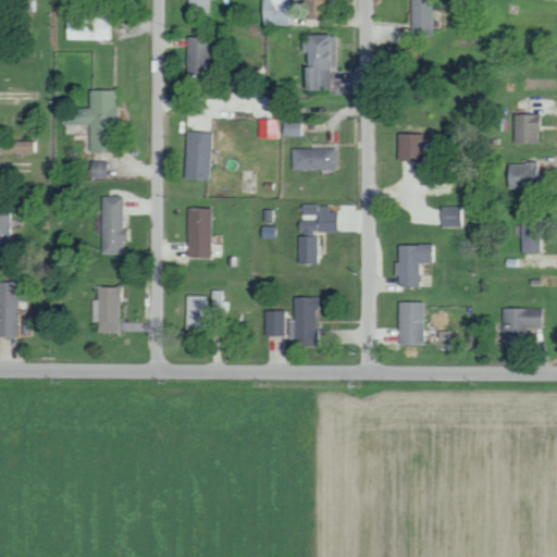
[(210,0),(187,0),(187,12),(210,12),(210,0)]
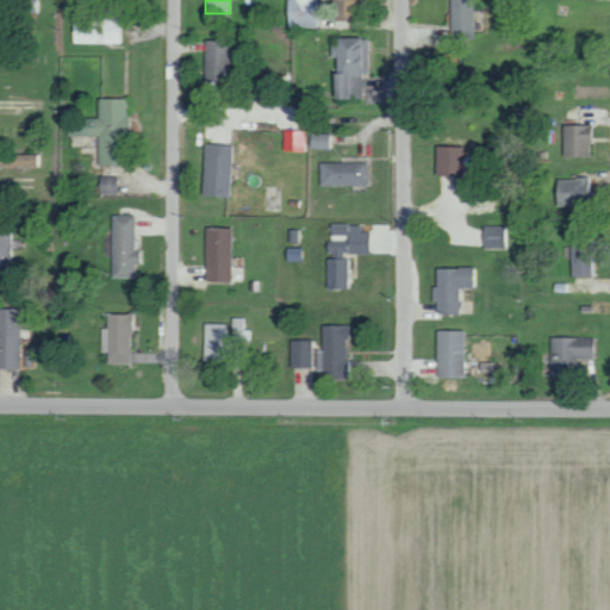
[(319,26),(318,0),(285,0),(286,26),(319,26)]
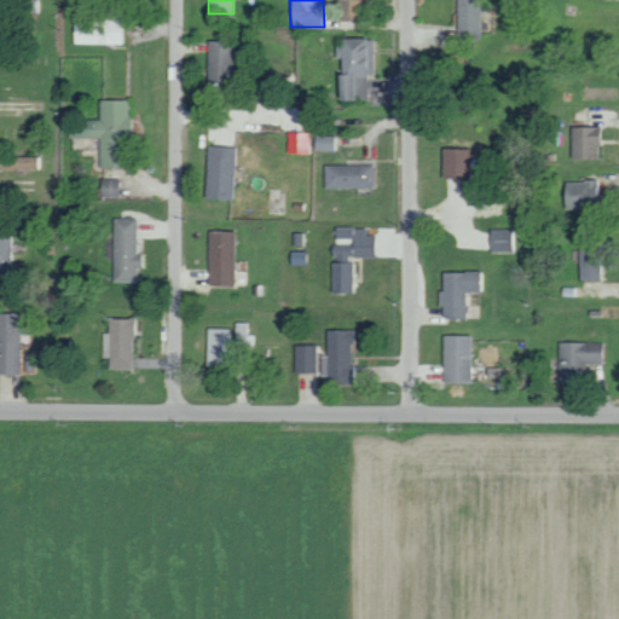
[(366,0),(336,0),(336,17),(366,18),(366,0)]
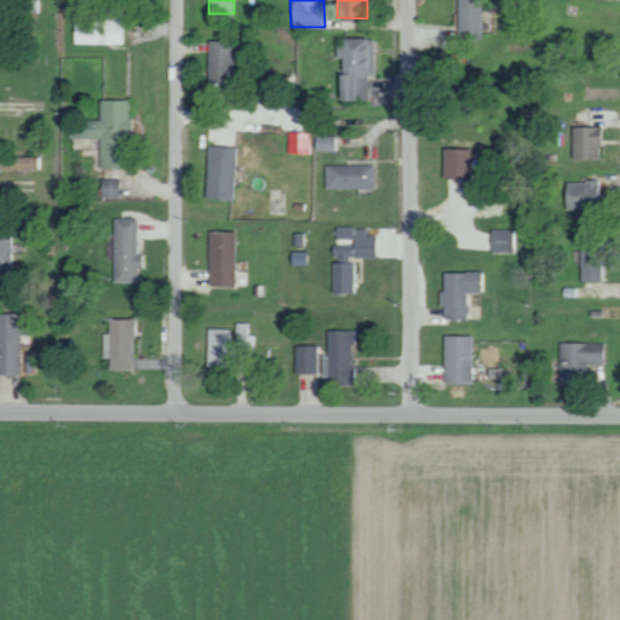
[(457,0),(457,39),(481,39),(480,0),(457,0)]
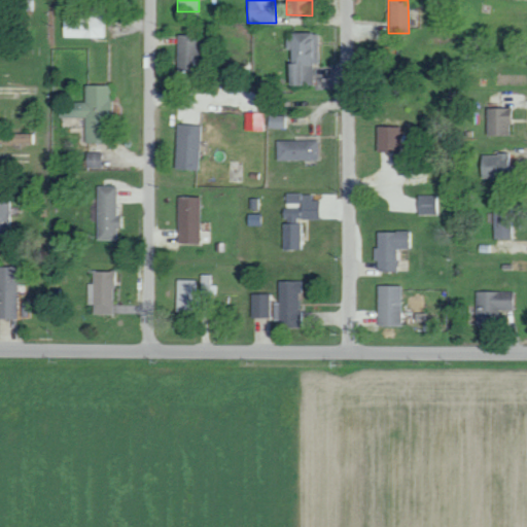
[(103,37),(104,15),(62,15),(62,37),(103,37)]
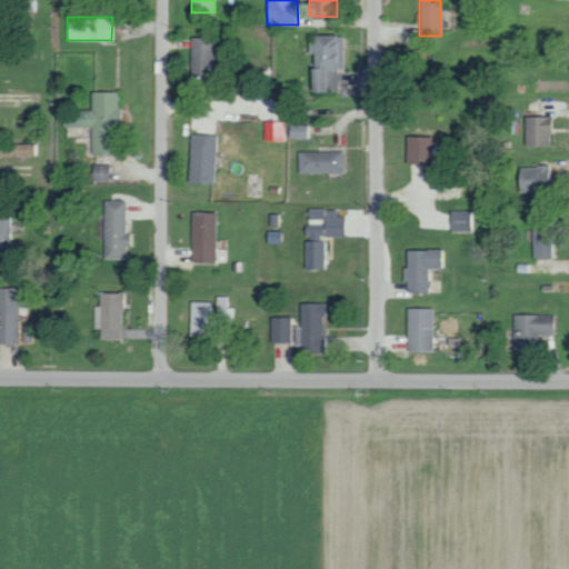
[(309,36),(309,52),(310,91),(337,91),(337,71),(345,71),(343,35),(309,36)]
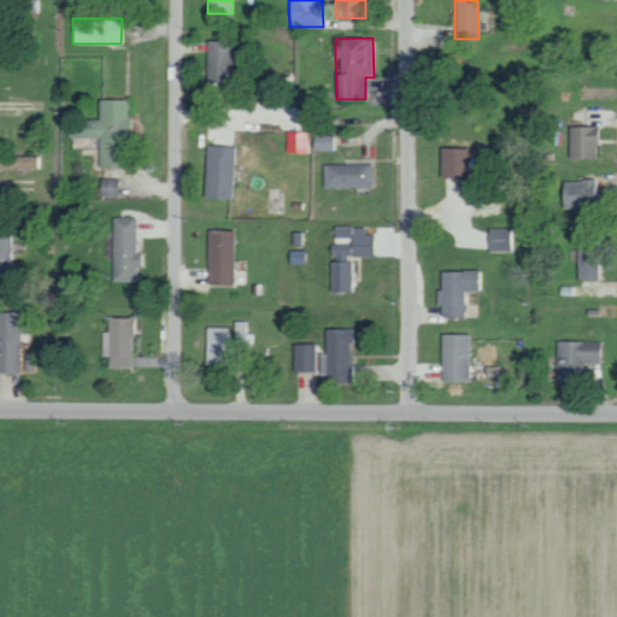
[(206,41),(205,82),(230,82),(231,41),(206,41)]
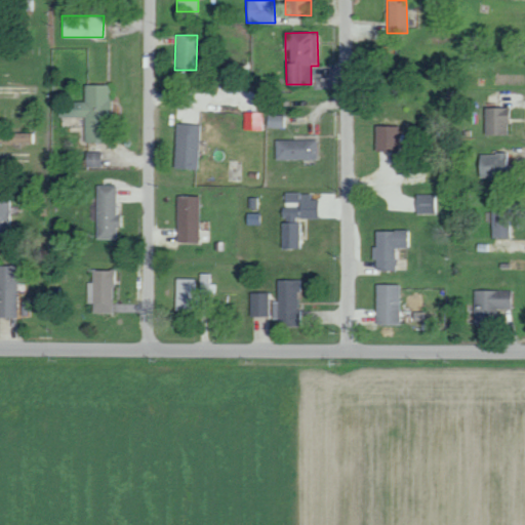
[(110,84),(84,84),(84,102),(72,102),(72,108),(57,108),(57,117),(84,117),(84,142),(105,142),(105,116),(110,116),(110,84)]
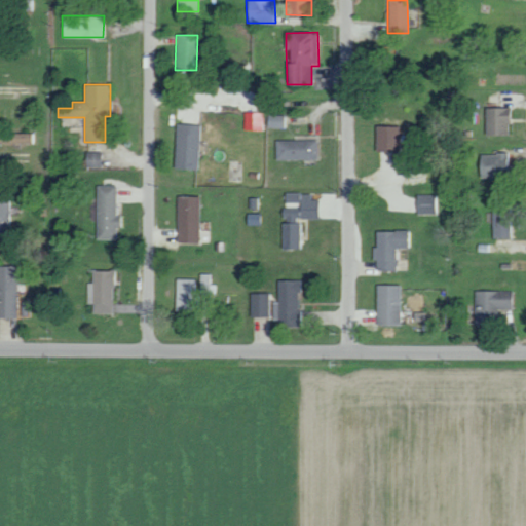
[(485,108),(484,135),(506,136),(508,108),(485,108)]
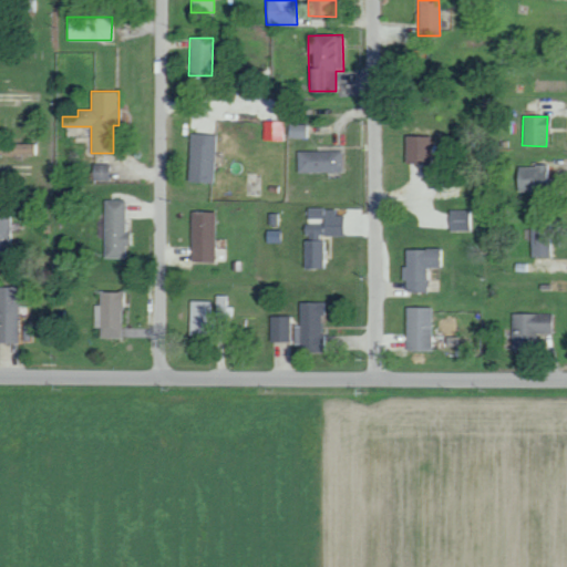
[(281,141),(281,121),(263,121),(261,140),(281,141)]
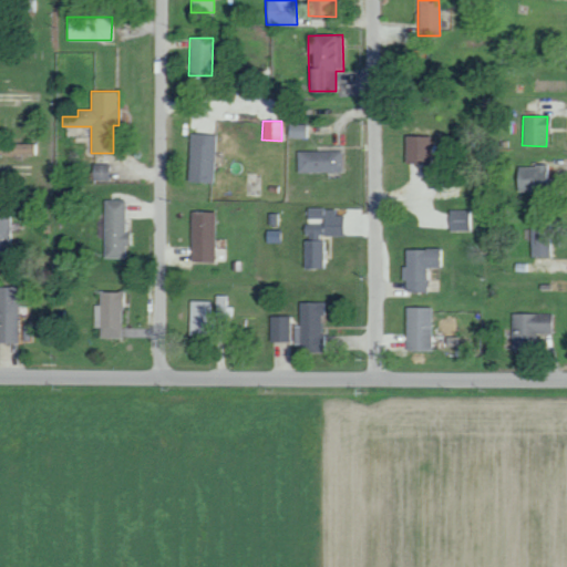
[(303,124),(288,124),(287,136),(303,137),(303,124)]
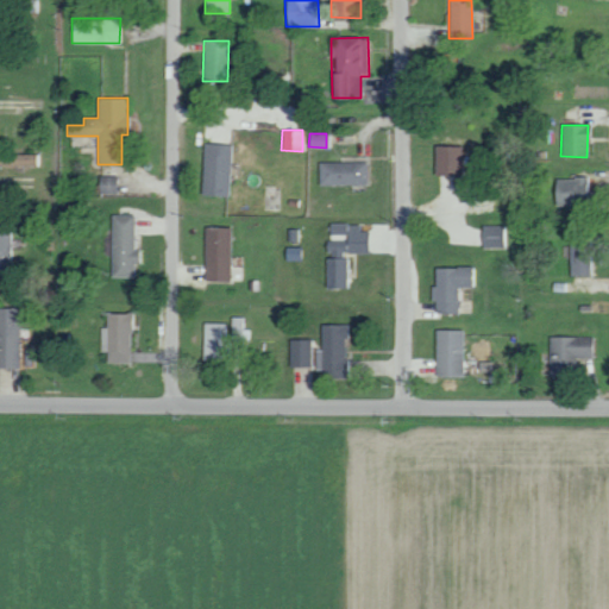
[(201,195),(227,196),(228,144),(202,144),(201,195)]
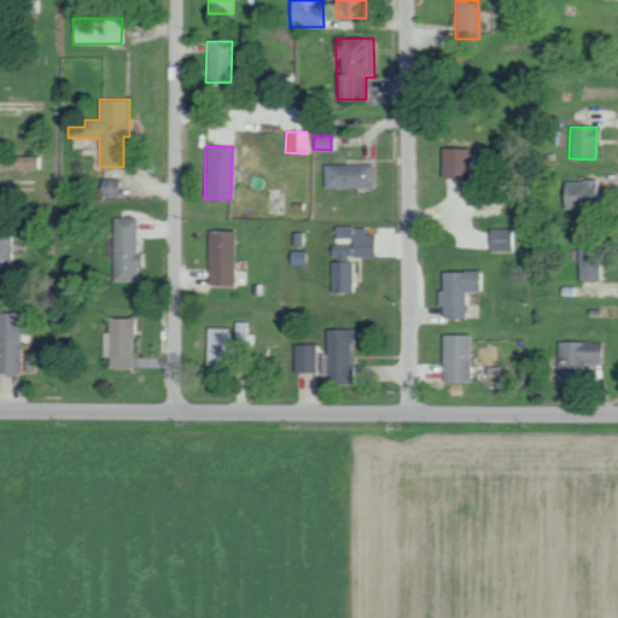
[(438,178),(466,179),(467,149),(439,147),(438,178)]
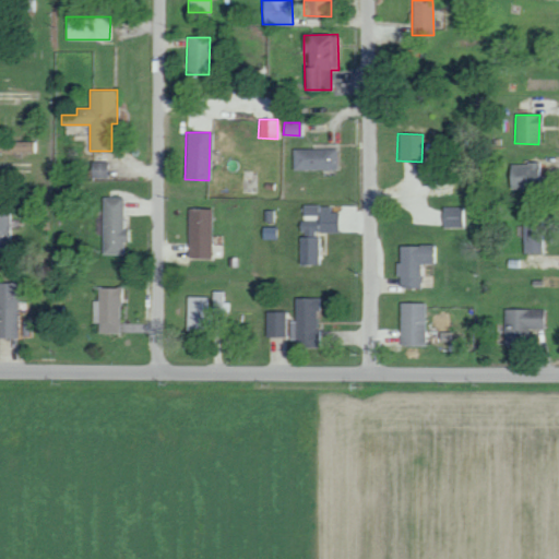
[(0,151),(37,153),(37,142),(0,140),(0,151)]
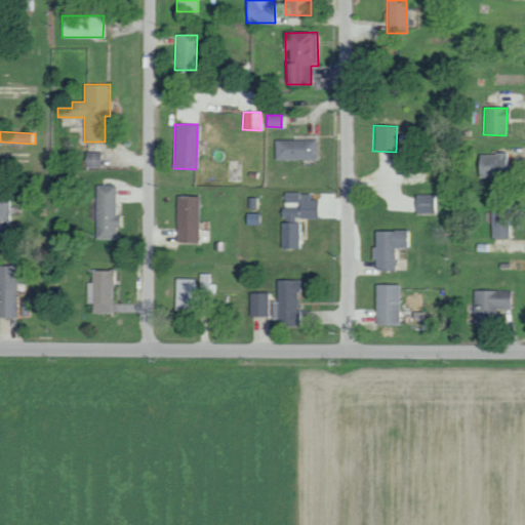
[(274,160),(314,159),(314,139),(274,139),(274,160)]
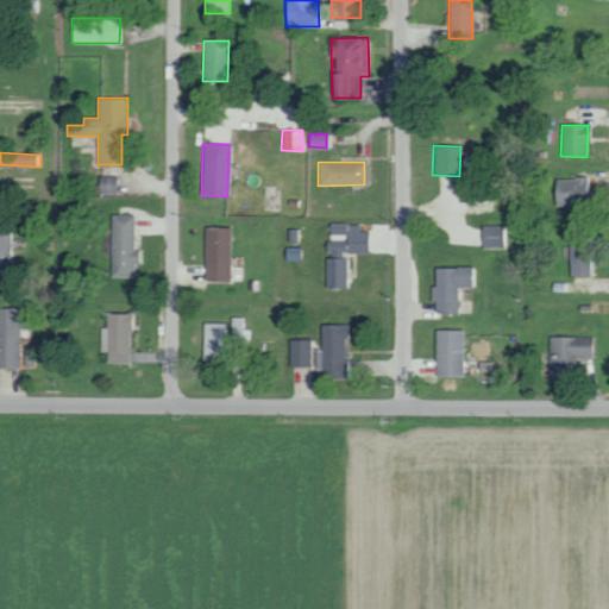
[(117,176),(99,176),(99,194),(115,194),(117,176)]
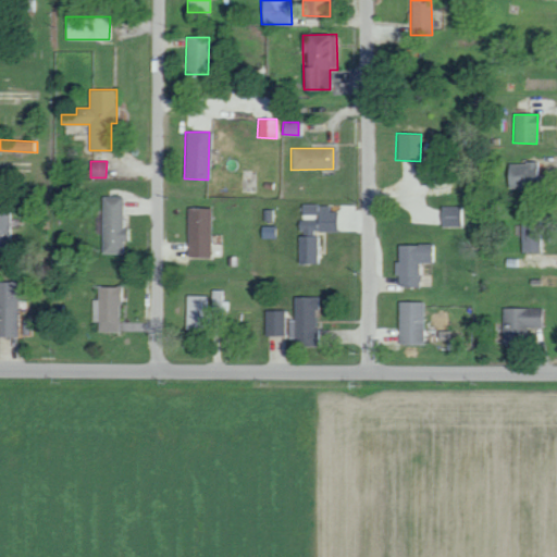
[(507,188),(541,188),(540,162),(507,163),(507,188)]
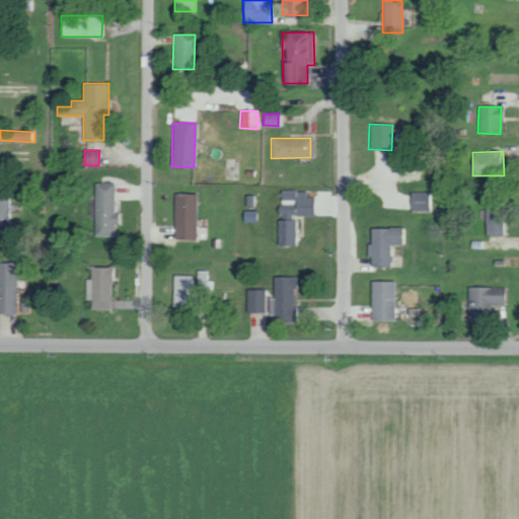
[(113,213),(114,182),(94,182),(93,236),(115,237),(115,213),(113,213)]
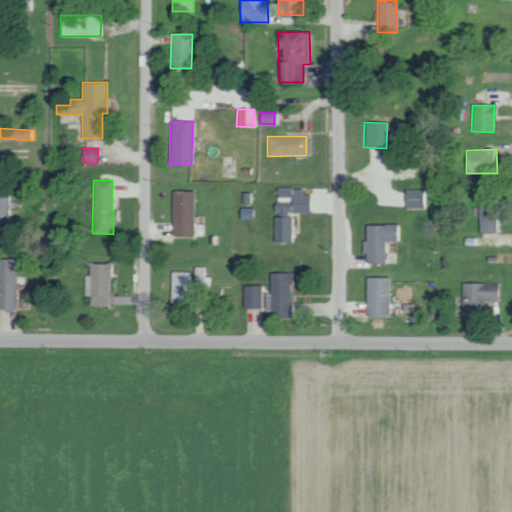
[(0,186),(0,226),(8,226),(7,186),(0,186)]
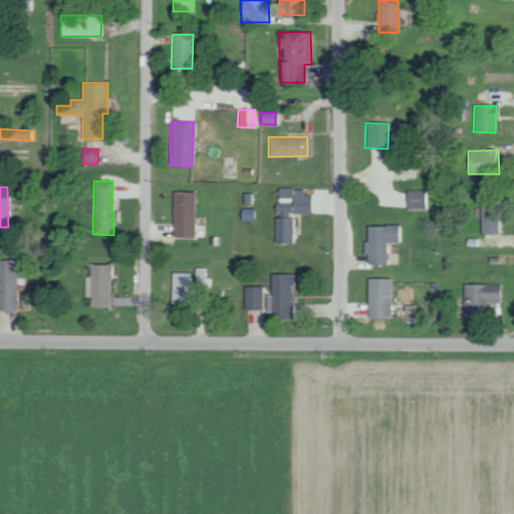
[(309,215),(310,195),(303,195),(303,189),(277,188),(277,200),(274,200),(274,214),(309,215)]
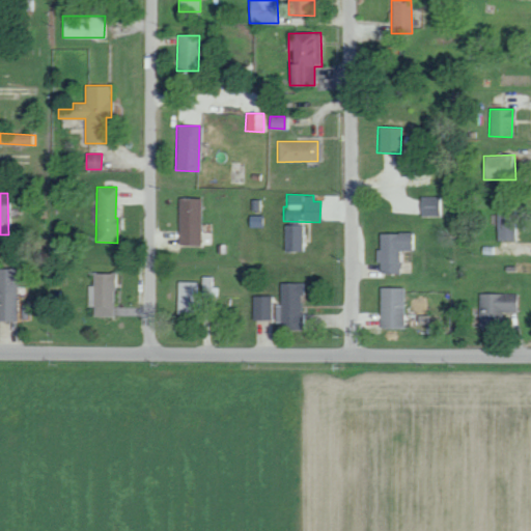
[(439,197),(419,196),(419,215),(438,216),(439,197)]
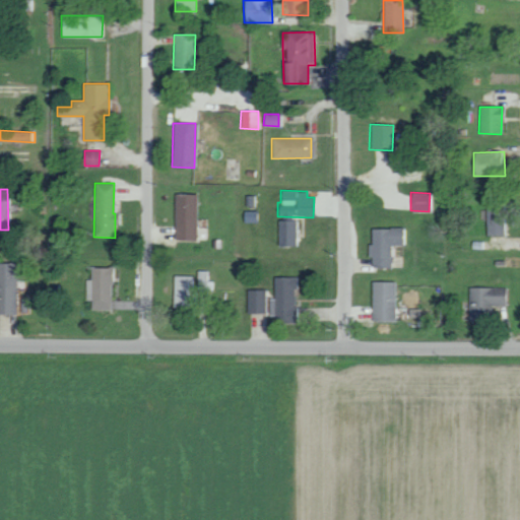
[(196,194),(174,194),(173,239),(195,239),(196,194)]
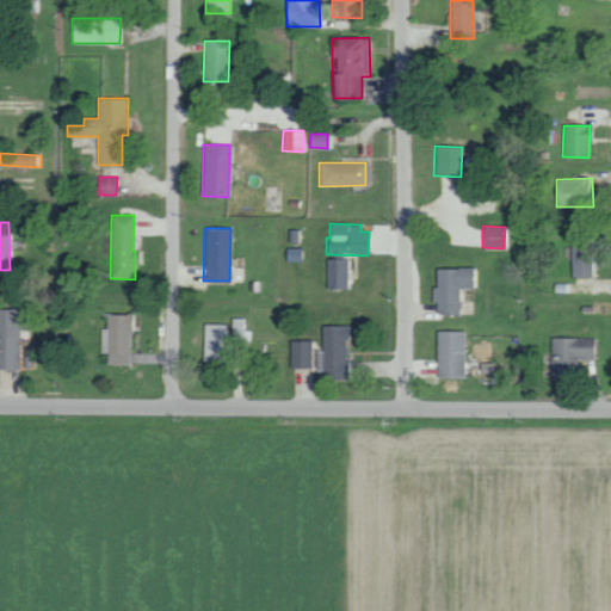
[(592,277),(592,236),(572,236),(572,277),(592,277)]
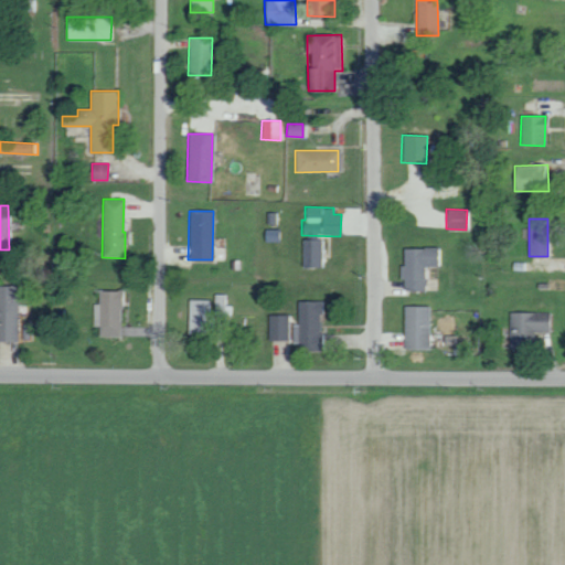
[(320,267),(321,240),(301,238),(301,267),(320,267)]
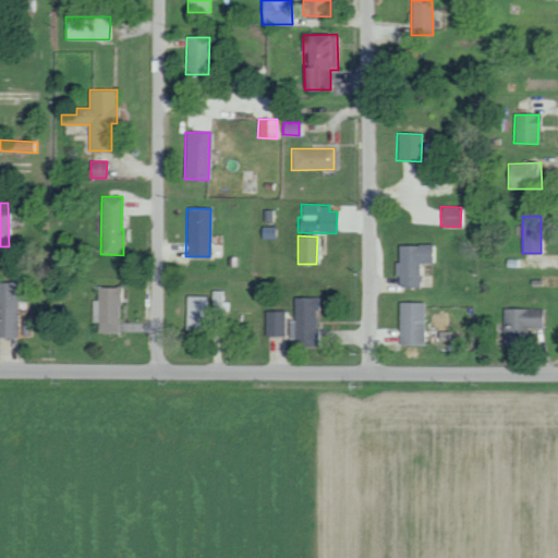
[(419,264),(431,264),(431,245),(398,245),(398,263),(393,263),(393,276),(399,276),(399,287),(419,287),(419,264)]
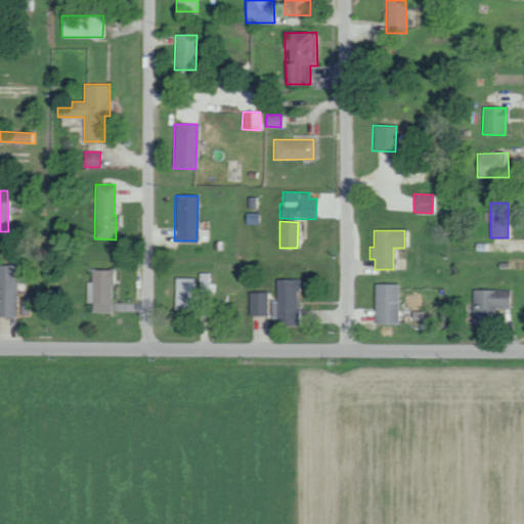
[(0,316),(15,317),(17,266),(0,264),(0,316)]
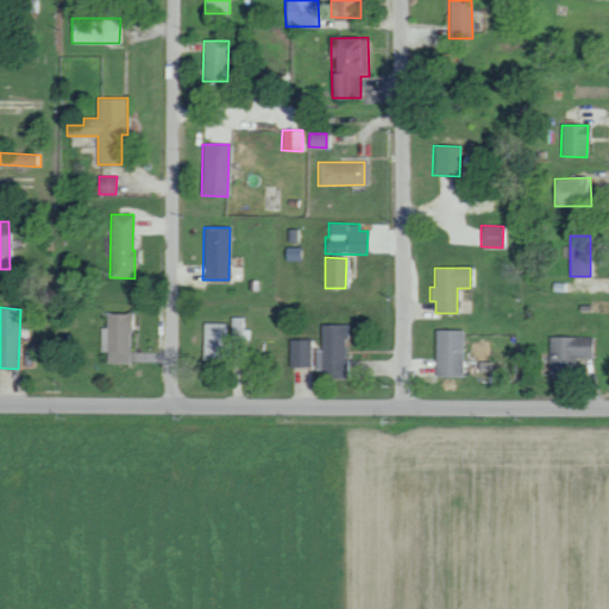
[(100,351),(106,352),(105,363),(127,363),(129,313),(105,313),(105,327),(100,326),(100,351)]
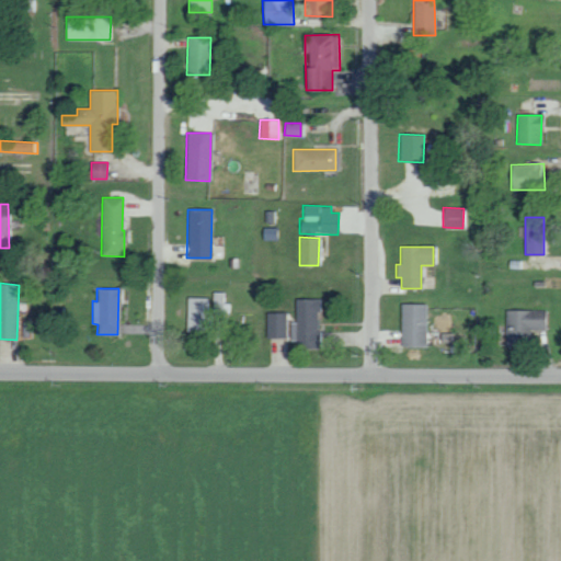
[(186,298),(186,331),(214,331),(215,319),(232,319),(232,302),(226,302),(226,292),(213,292),(213,298),(186,298)]
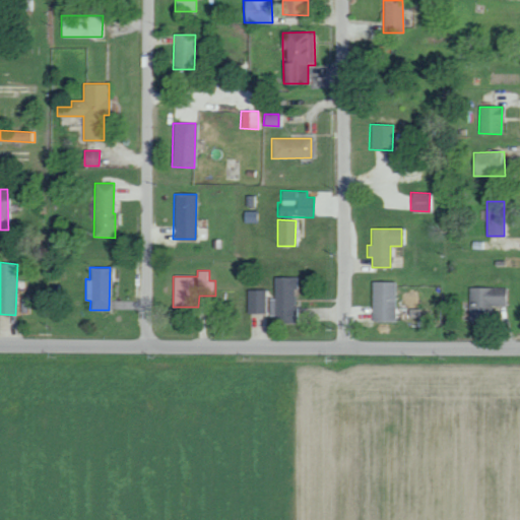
[(273,299),(271,299),(271,322),(295,323),(295,277),(274,277),(273,299)]
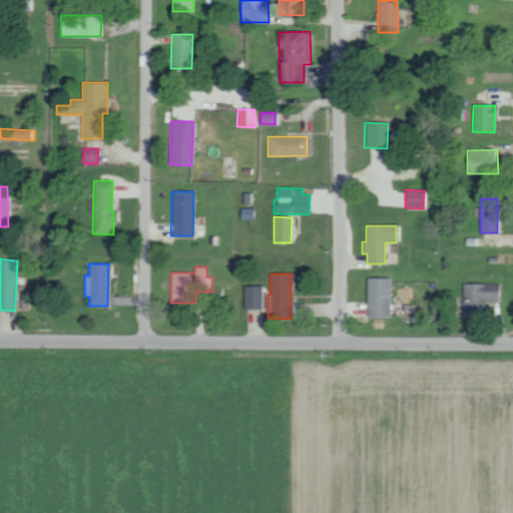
[(390,278),(367,278),(366,318),(389,318),(390,278)]
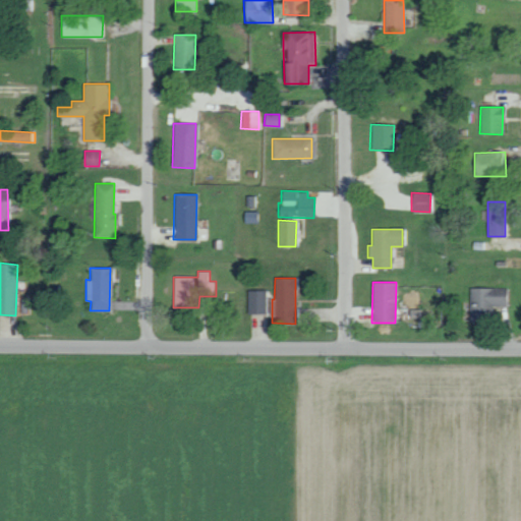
[(470,287),(469,323),(493,323),(493,305),(506,306),(506,288),(470,287)]
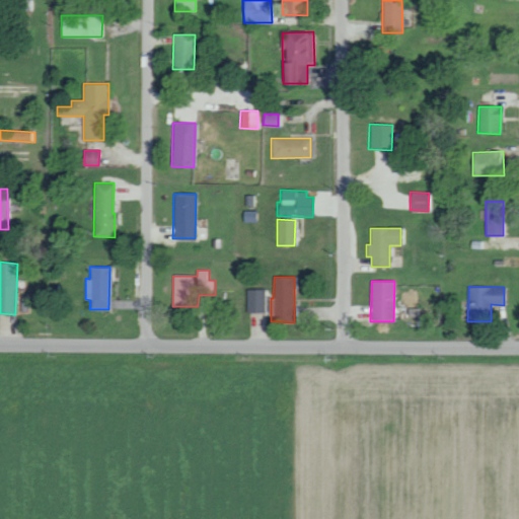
[(246,312),(266,312),(265,289),(246,289),(246,312)]
